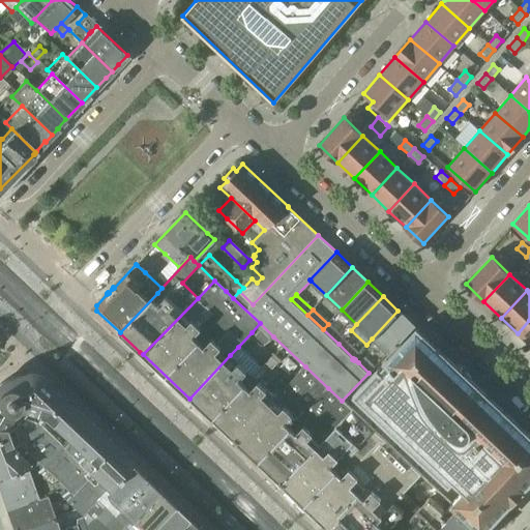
[(398,311),(372,339),(388,354),(406,334),(414,326),(398,311)]
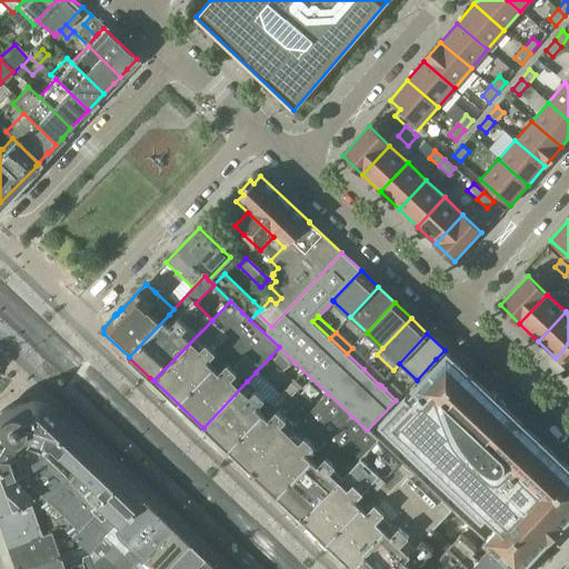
[(568,343),(556,358),(568,370),(568,343)]
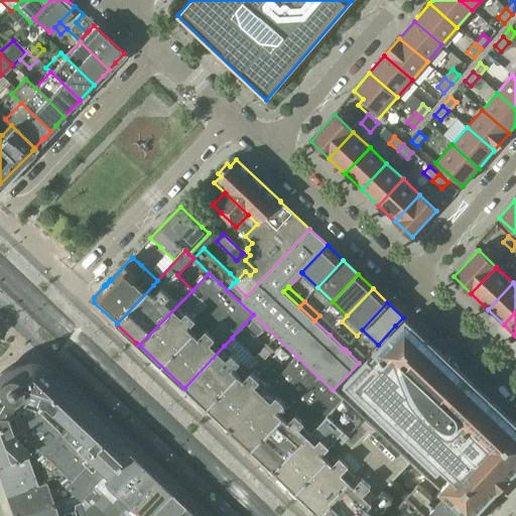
[(266,328),(253,314),(245,324),(257,336),(266,328)]
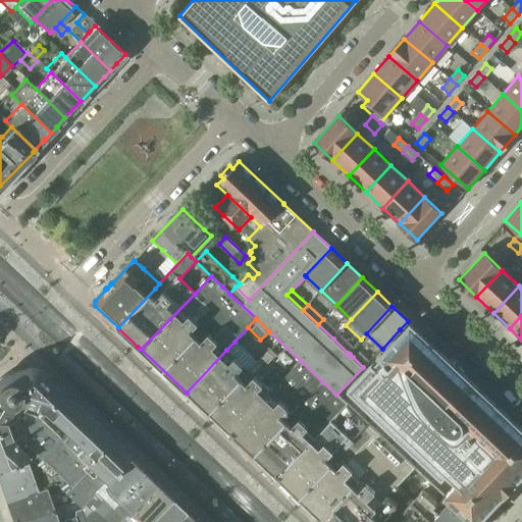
[(318,324),(333,338),(337,333),(323,319),(318,324)]
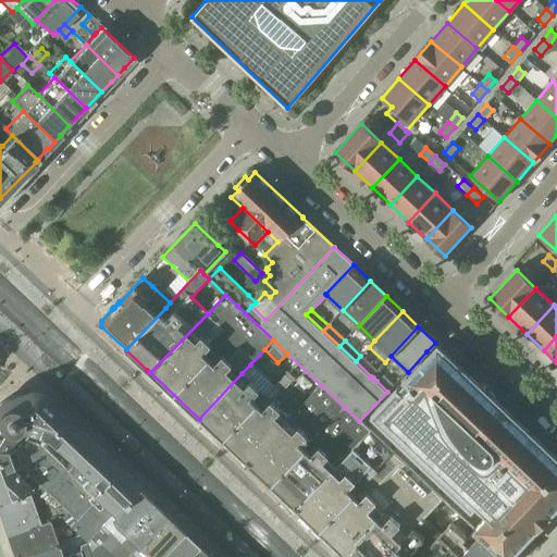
[(473,530),(480,535),(503,556),(508,556),(536,528),(539,529),(552,515),(549,514),(556,505),(556,458),(437,345),(393,392),(371,416),(471,509),(477,504),(487,515),(473,530)]
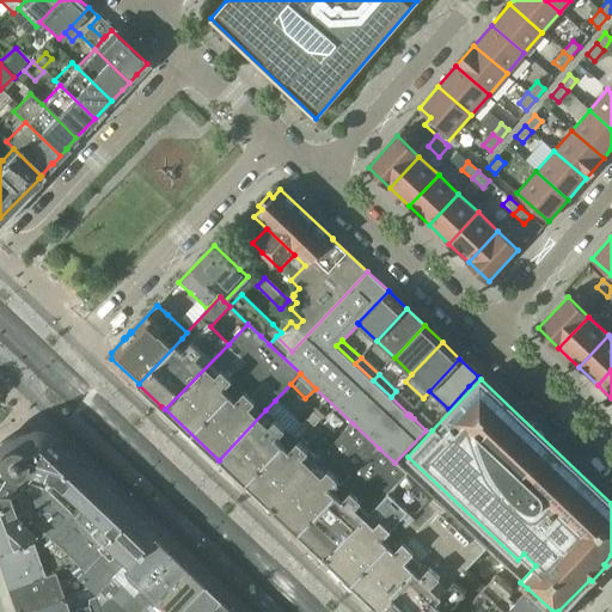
[(396,391),(391,397),(408,414),(414,408),(396,391)]
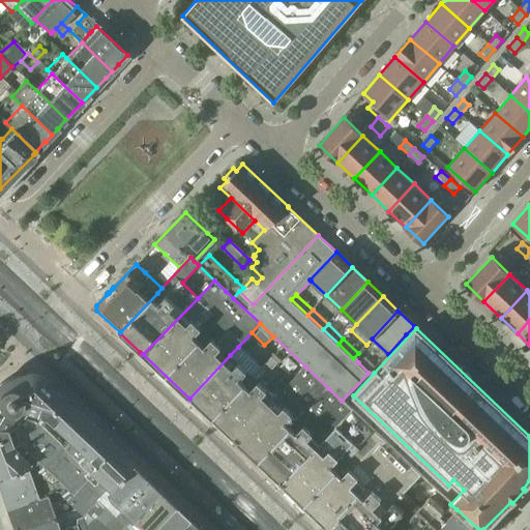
[(189,399),(211,419),(244,384),(260,369),(238,347),(230,355),(189,399)]
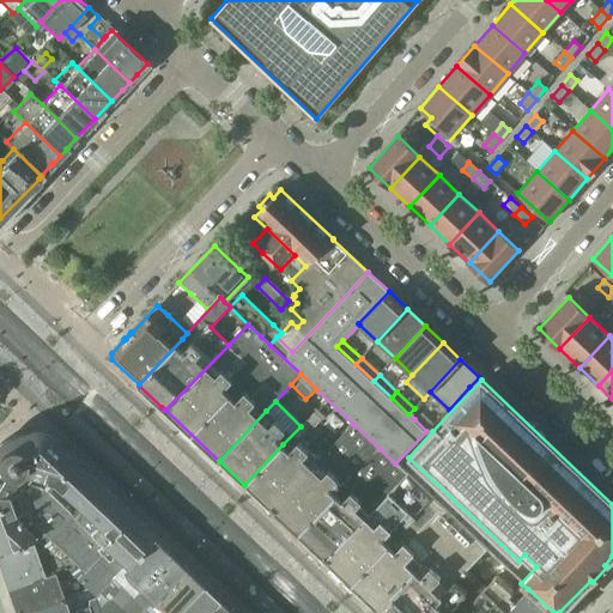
[(244,485),(271,510),(319,460),(309,451),(299,442),(323,417),(316,410),(301,426),(283,444),(244,485)]
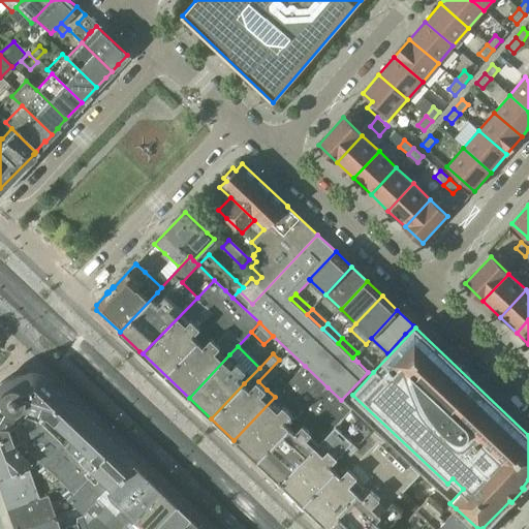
[(358,362),(368,372),(373,367),(363,356),(358,362)]
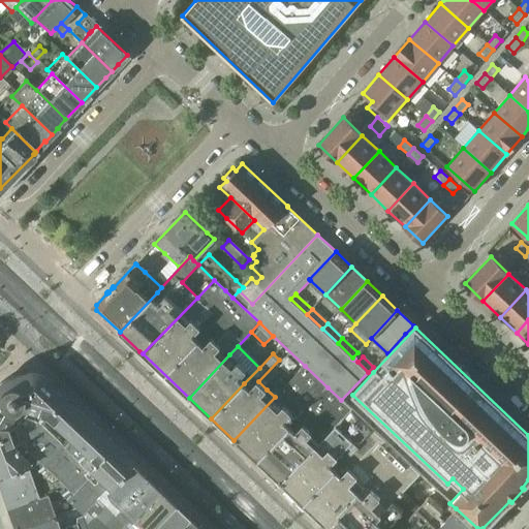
[(234,440),(256,461),(328,387),(305,366),(275,397),(234,440)]
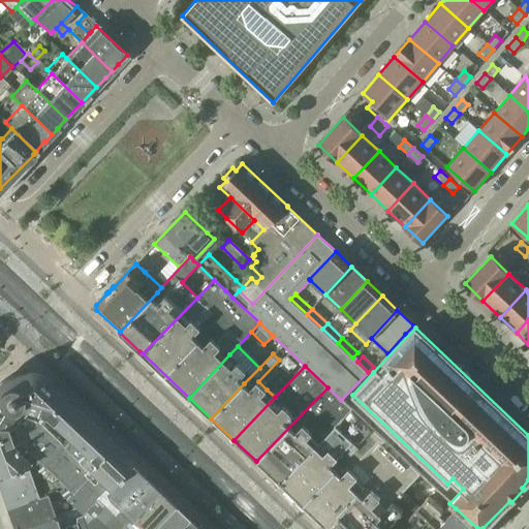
[(24,436),(62,399),(37,376),(35,374),(33,373),(31,373),(29,373),(27,373),(25,373),(0,381),(0,387),(23,434),(24,436)]
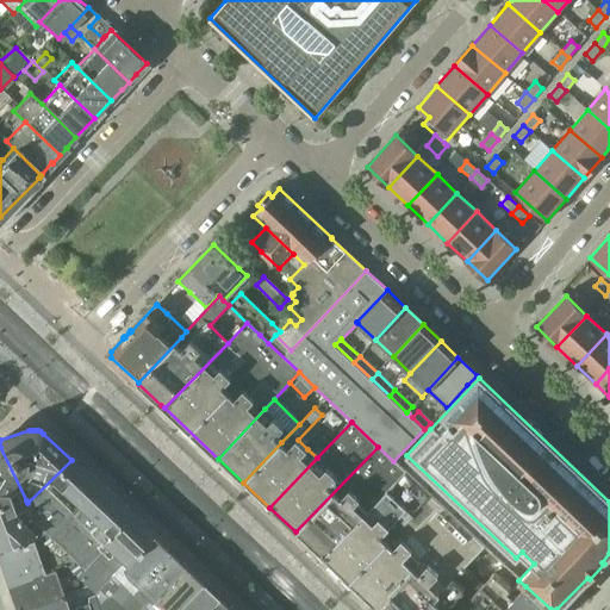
[(0,510),(26,500),(0,447),(0,510)]
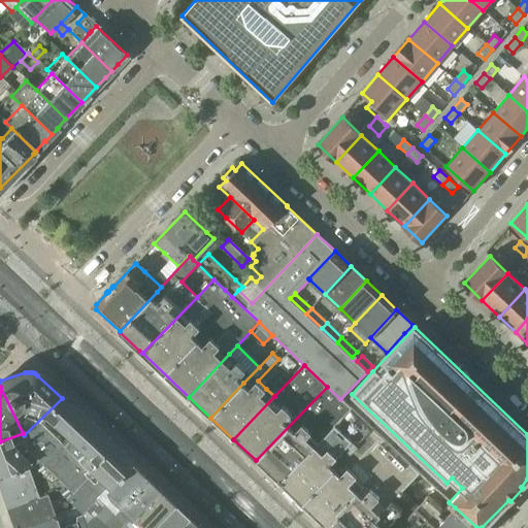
[(256,460),(277,481),(310,448),(311,449),(350,408),(340,399),(327,387),(256,460)]
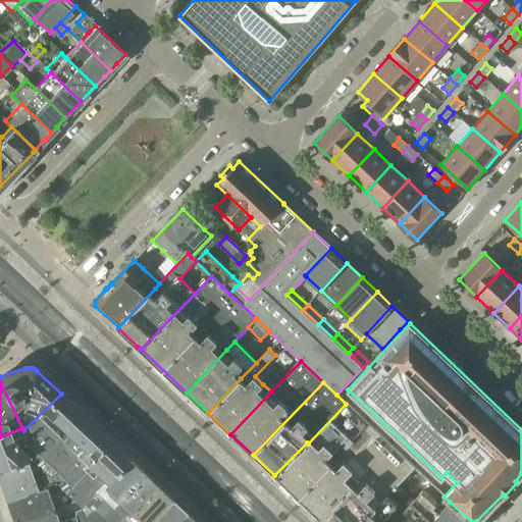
[(30,460),(79,410),(61,394),(23,430),(27,457),(30,460)]
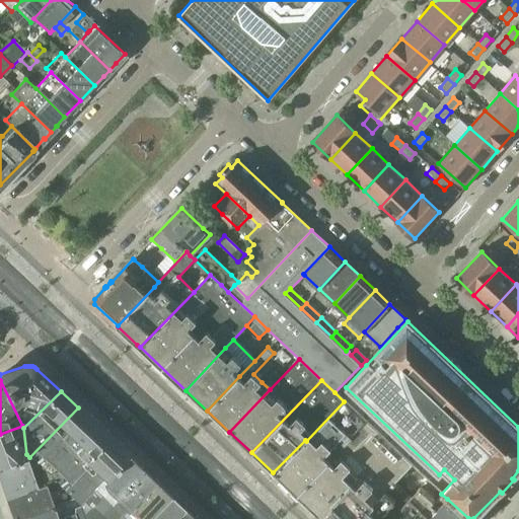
[(273,472),(297,496),(366,423),(344,401),(306,441),(305,440),(273,472)]
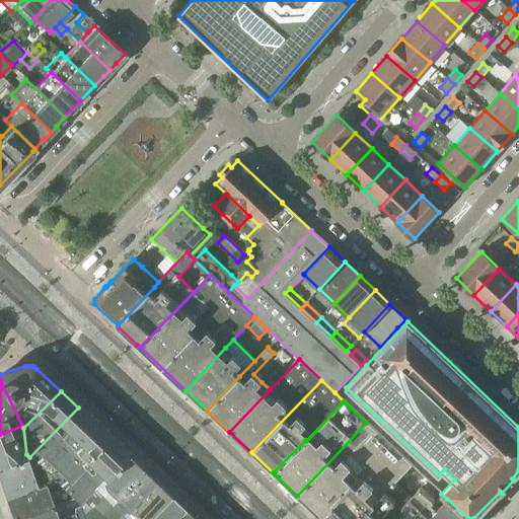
[(47,473),(94,424),(78,408),(29,457),(47,473)]
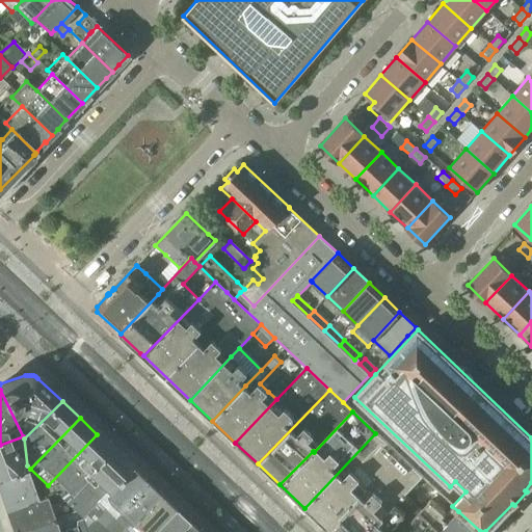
[(304,508),(326,529),(398,455),(375,433),(304,508)]
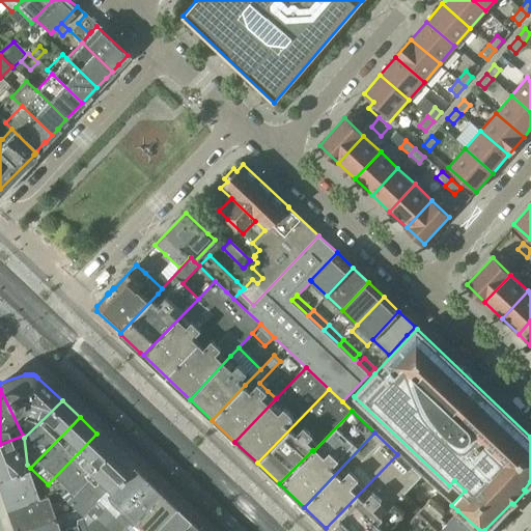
[(81,515),(130,465),(96,434),(48,484),(56,492),(56,493),(63,499),(81,515)]
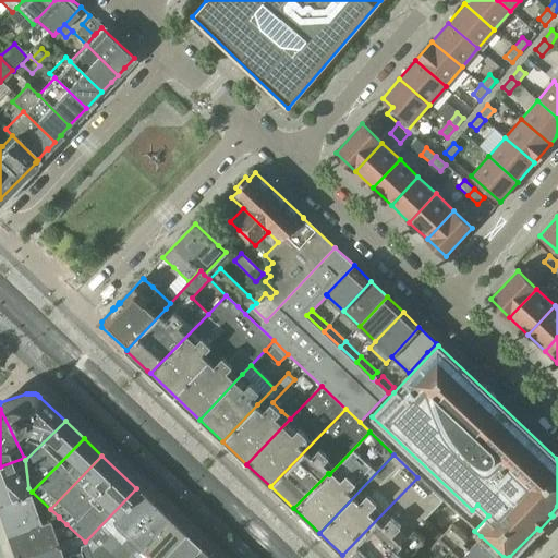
[(0,466),(0,498),(28,488),(25,460),(24,458),(0,466)]
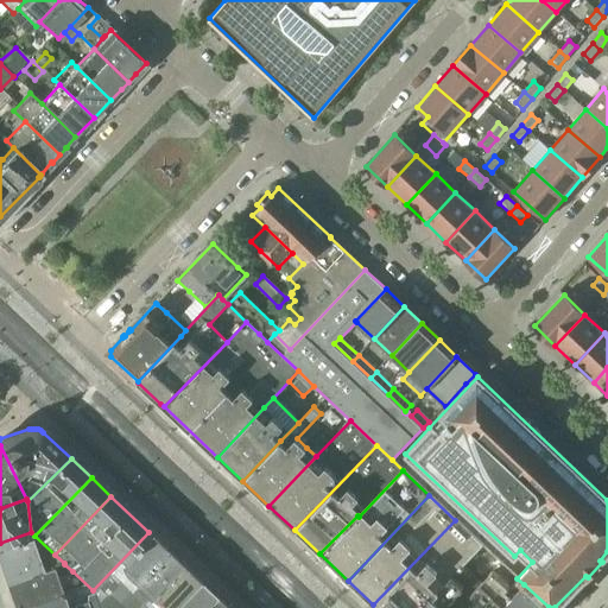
[(377,607),(422,607),(463,567),(483,546),(455,520),(373,605),(377,607)]
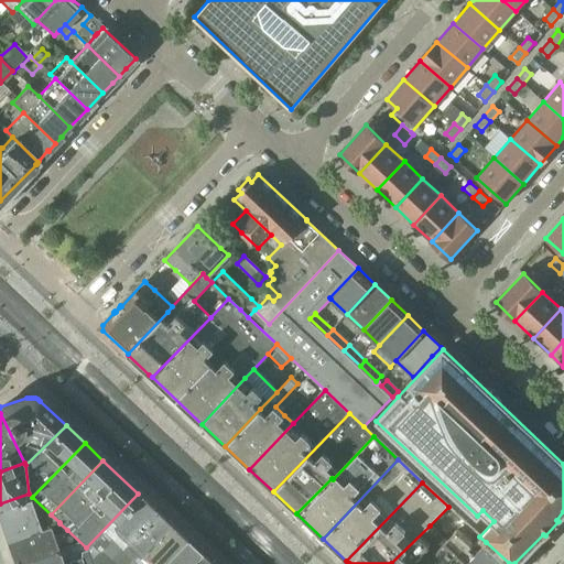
[(0,503),(0,522),(7,542),(49,528),(49,527),(60,522),(51,514),(32,497),(29,494),(0,503)]
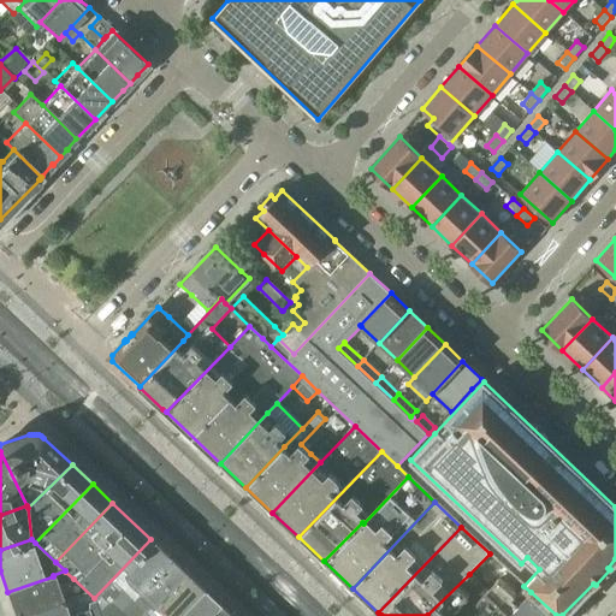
[(136,615),(161,590),(154,585),(161,578),(155,572),(170,557),(150,539),(94,598),(95,600),(101,615),(136,615)]
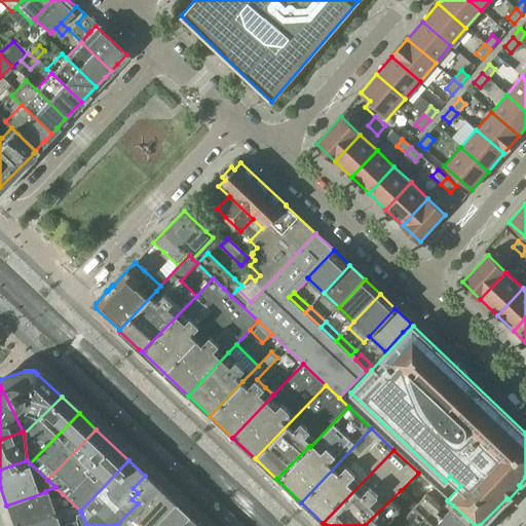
[(116,525),(147,525),(172,500),(145,476),(133,488),(138,493),(132,499),(138,503),(116,525)]
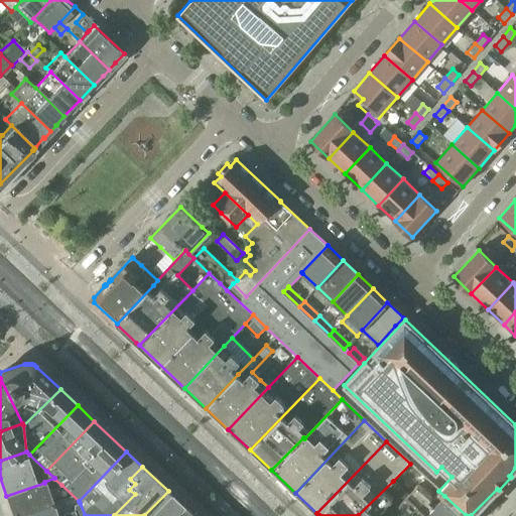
[(6,496),(13,515),(16,515),(52,504),(47,490),(61,485),(54,479),(54,478),(44,482),(44,483),(6,496)]
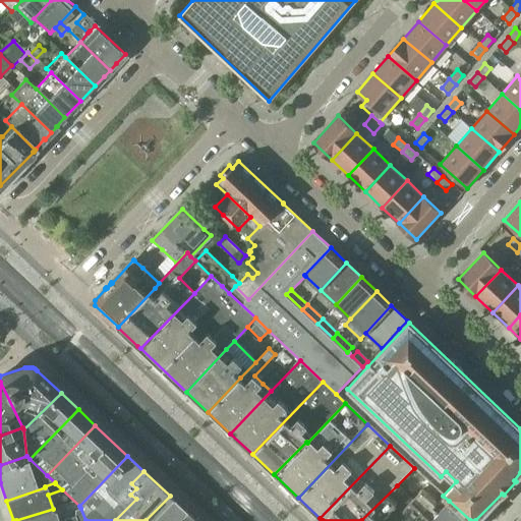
[(361,520),(379,520),(377,519),(383,513),(386,516),(396,504),(389,497),(398,487),(397,485),(361,520)]
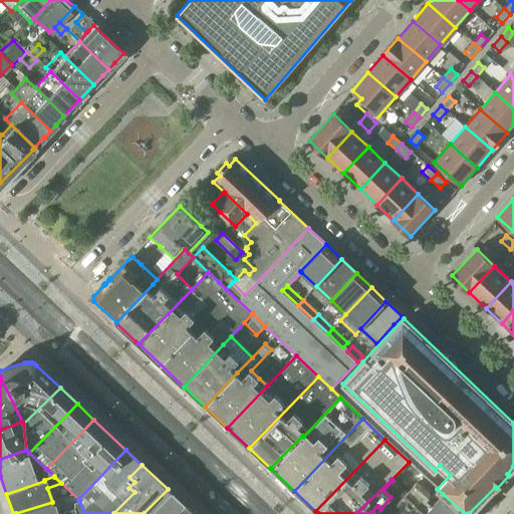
[(417,483),(406,493),(427,513),(464,513),(443,494),(432,505),(426,500),(430,496),(423,489),(424,488),(423,487),(422,488),(417,483)]
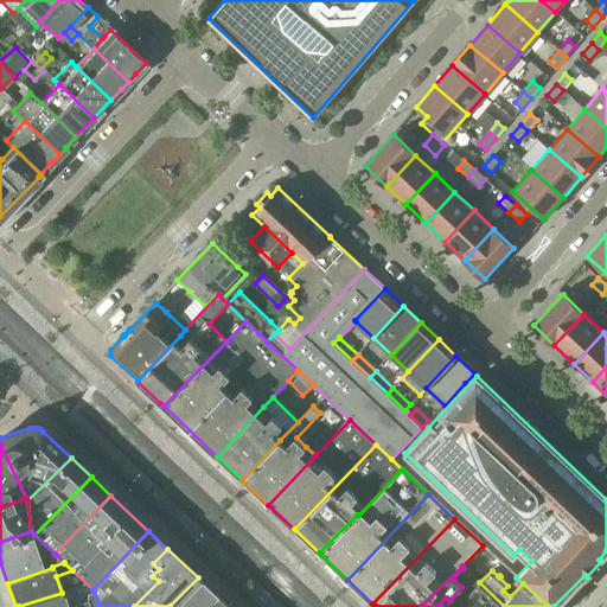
[(170,606),(202,606),(215,594),(198,577),(170,606)]
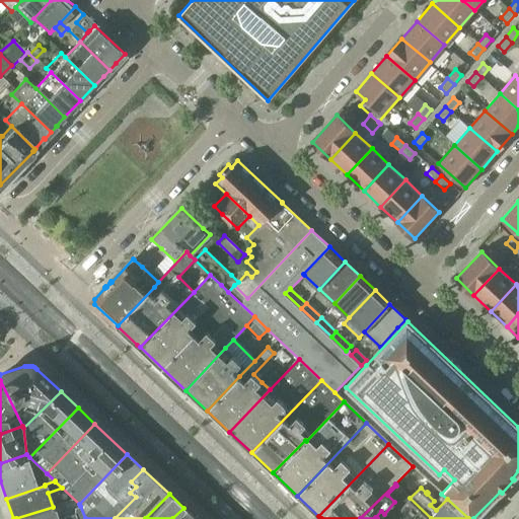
[(420,518),(431,518),(410,498),(401,507),(414,518),(418,518),(419,518),(420,518)]
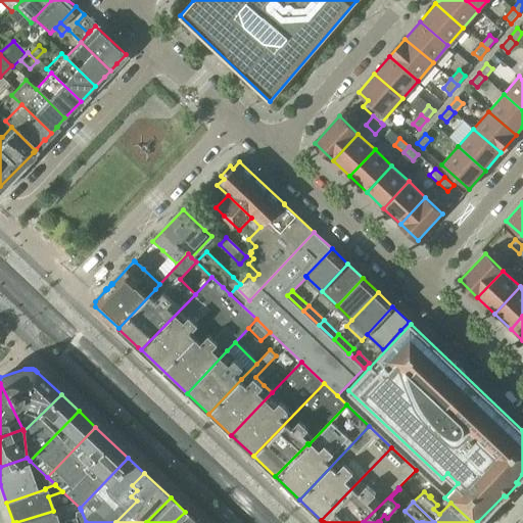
[(16,522),(86,522),(81,510),(74,512),(75,518),(59,522),(57,522),(53,511),(16,522)]
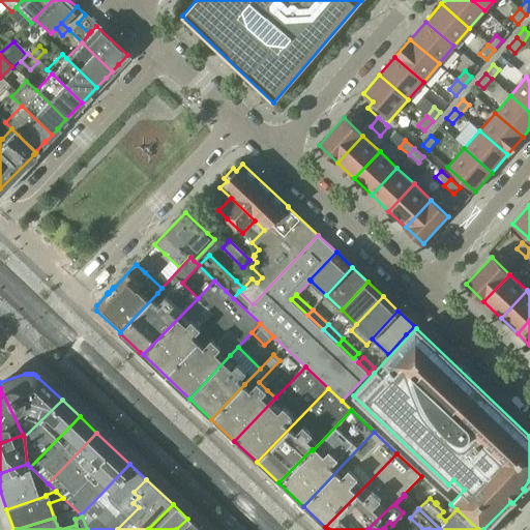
[(176,529),(200,529),(187,519),(176,529)]
